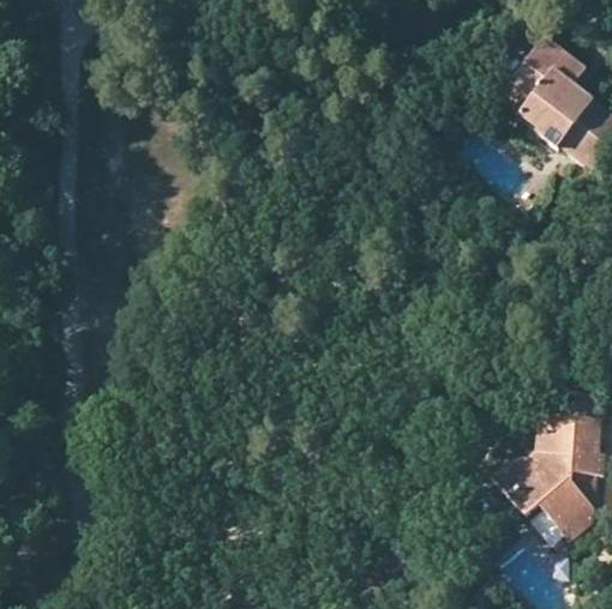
[(551,110),(537,130),(558,146),(559,142),(593,167),(611,139),(611,112),(573,83),(586,65),(545,36),(511,80),(551,110)]
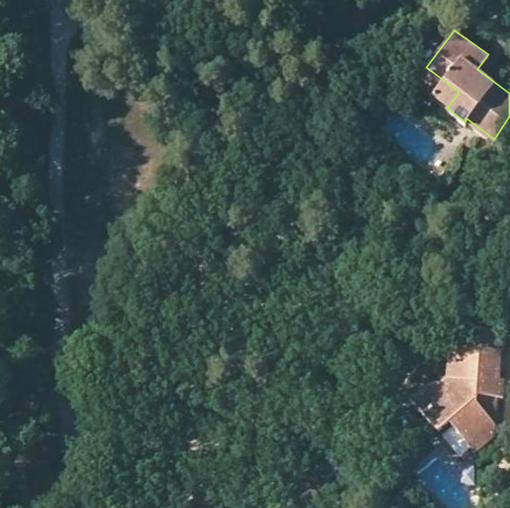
[(415,83),(447,108),(459,92),(426,67),(415,83)]
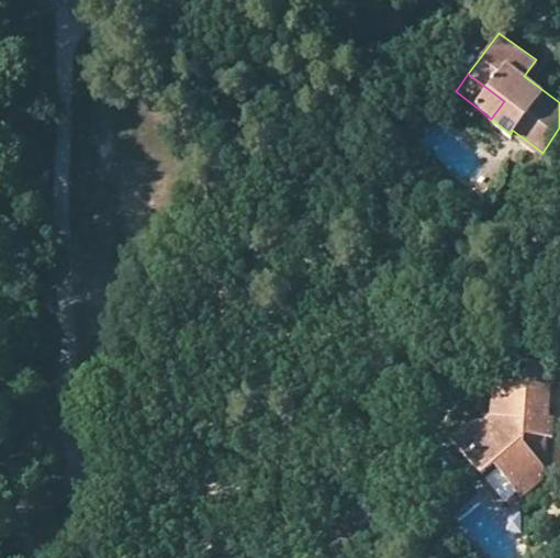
[(525,413),(526,382),(493,380),(492,413),(480,424),(472,423),(451,443),(482,476),(494,466),(523,497),(542,478),(544,434),(551,435),(552,414),(546,414),(525,413)]
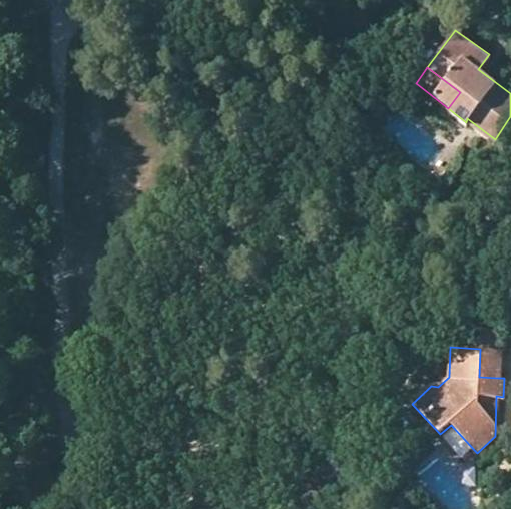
[(501,350),(480,349),(479,377),(498,378),(501,350)]
